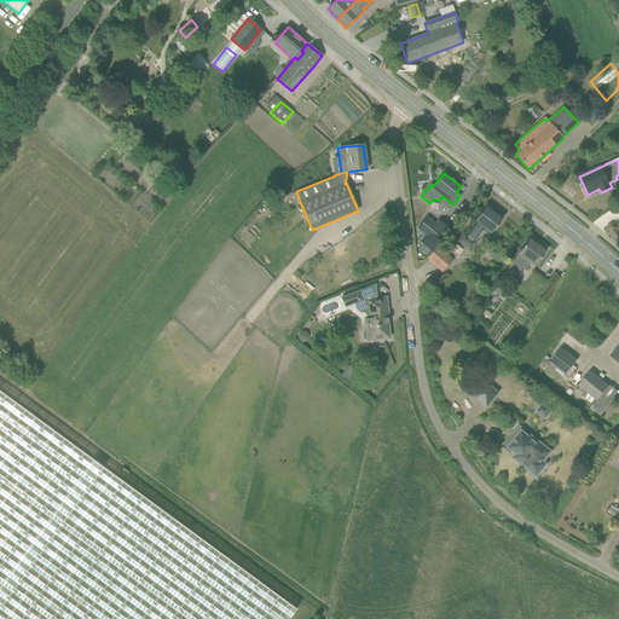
[(284,200),(277,190),(271,195),(278,204),(284,200)]
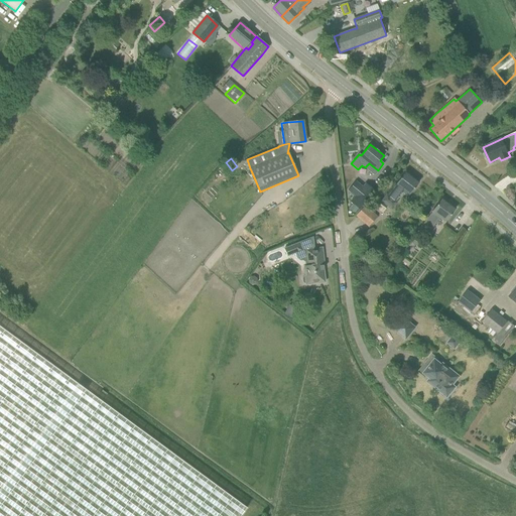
[(247,159),(243,161),(247,171),(251,170),(250,168),(247,159)]
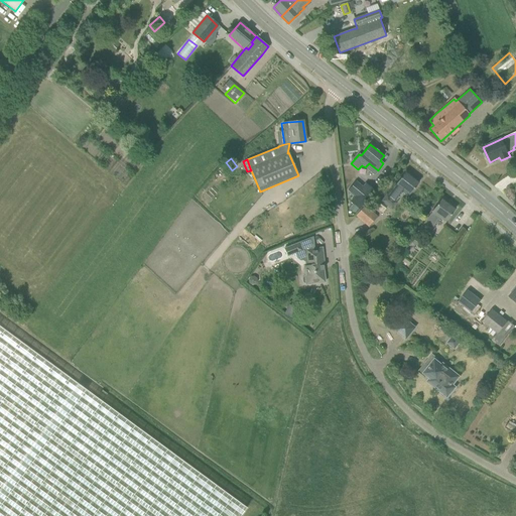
[(412,189),(419,181),(405,171),(399,179),(387,195),(382,201),(382,202),(391,210),(397,203),(396,202),(404,191),(408,196),(412,189)]
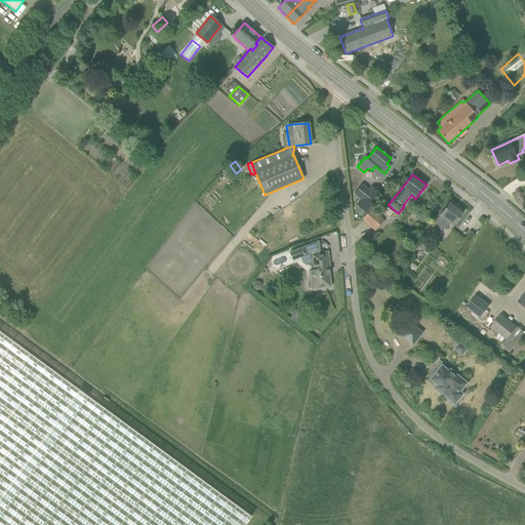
[(362,207),(365,210),(367,212),(381,195),(371,187),(368,191),(361,185),(354,194),(361,199),(358,203),(361,206),(362,207)]
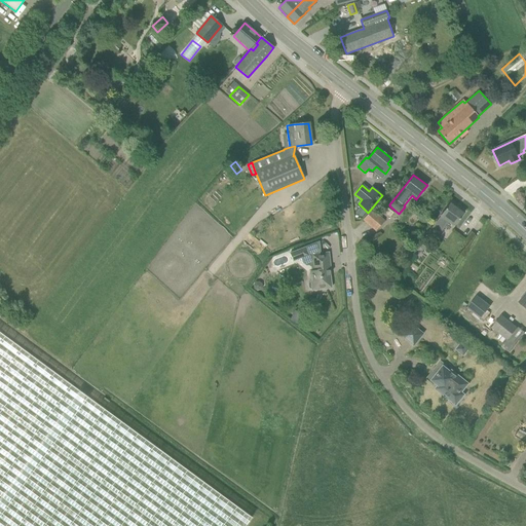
[(454,225),(458,221),(464,213),(450,201),(441,215),(443,216),(430,231),(438,237),(450,222),(454,225)]
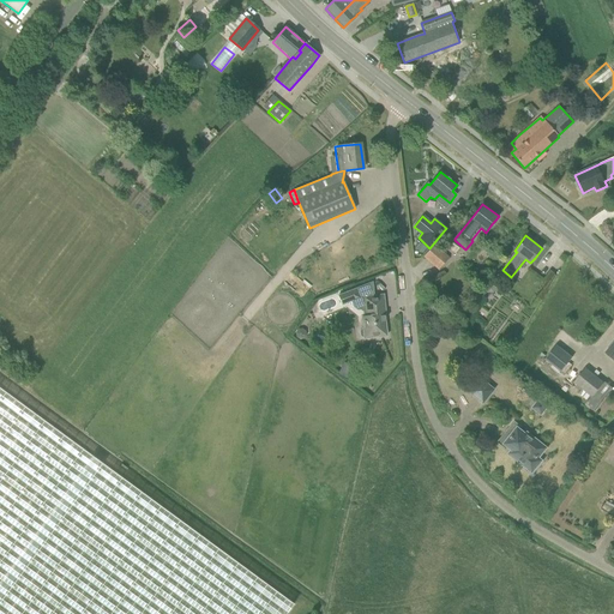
[(422,241),(415,248),(421,253),(427,246),(423,242),(422,241)]
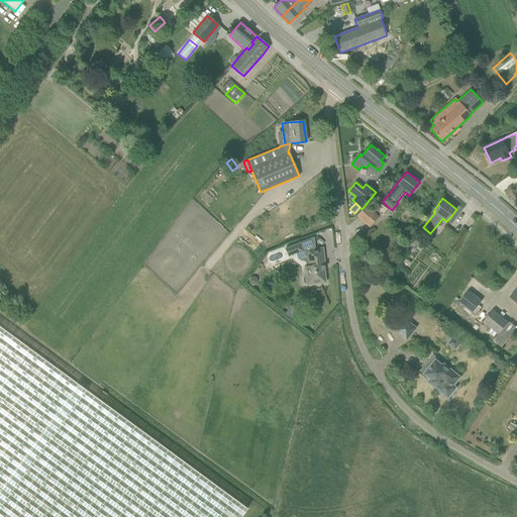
[(369,226),(376,218),(377,217),(365,207),(356,216),(369,226)]
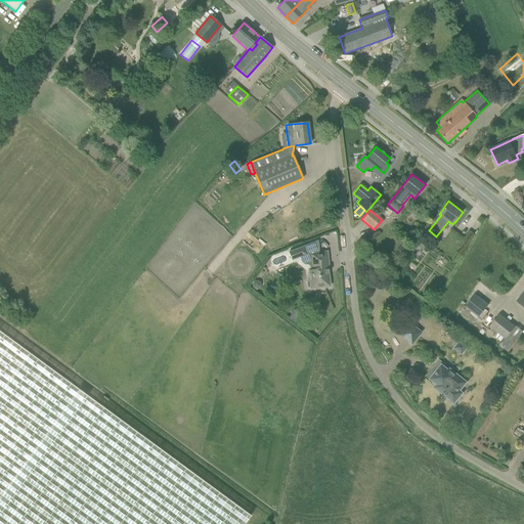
[(302,244),(287,250),(288,253),(291,260),(298,258),(306,255),(309,253),(311,267),(311,269),(308,269),(309,280),(307,282),(307,288),(310,289),(330,287),(328,268),(329,268),(326,252),(321,252),(319,253),(318,241),(304,247),(302,244)]
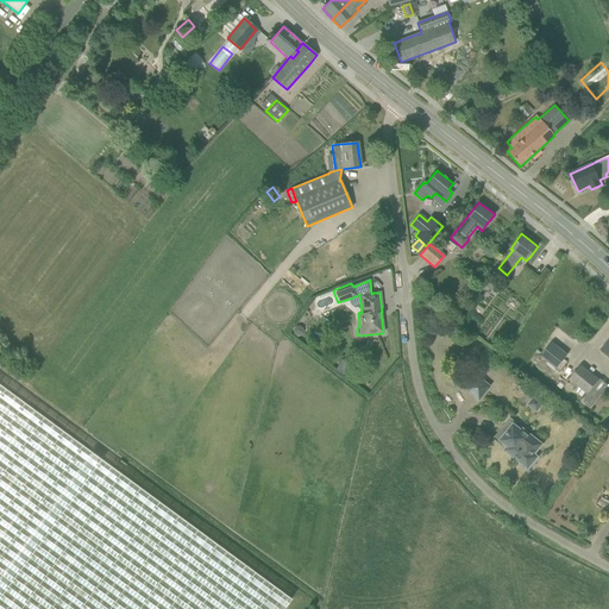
[(489,281),(485,287),(493,292),(497,286),(489,281)]
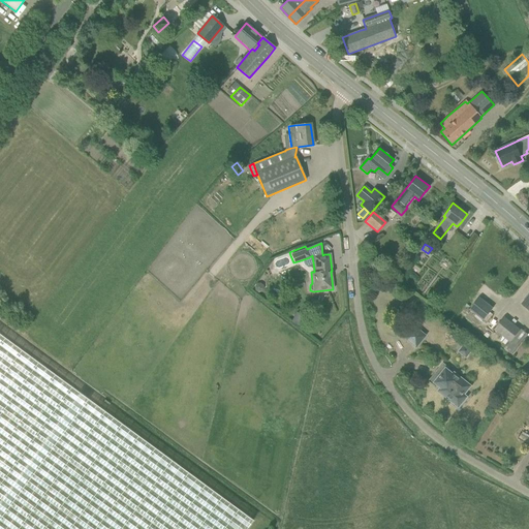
[(494,307),(480,297),(470,309),(484,320),(494,307)]
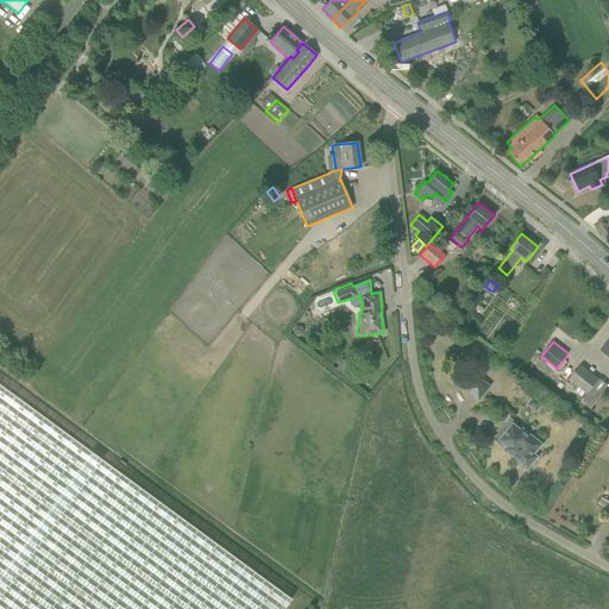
[(349,364),(341,359),(336,370),(343,375),(349,364)]
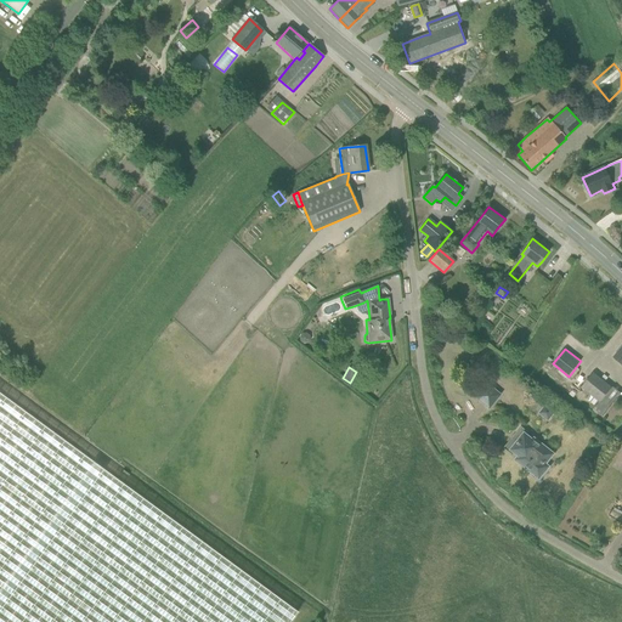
[(581,388),(600,402),(612,388),(593,372),(581,388)]
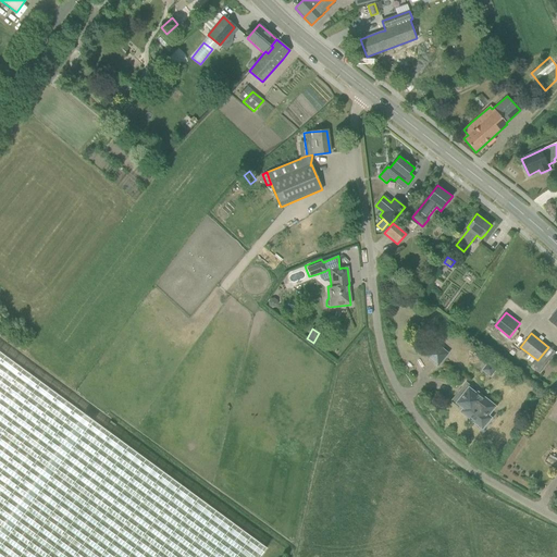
[(425,357),(435,364),(435,366),(437,368),(448,354),(435,342),(423,356),(425,358),(425,357)]
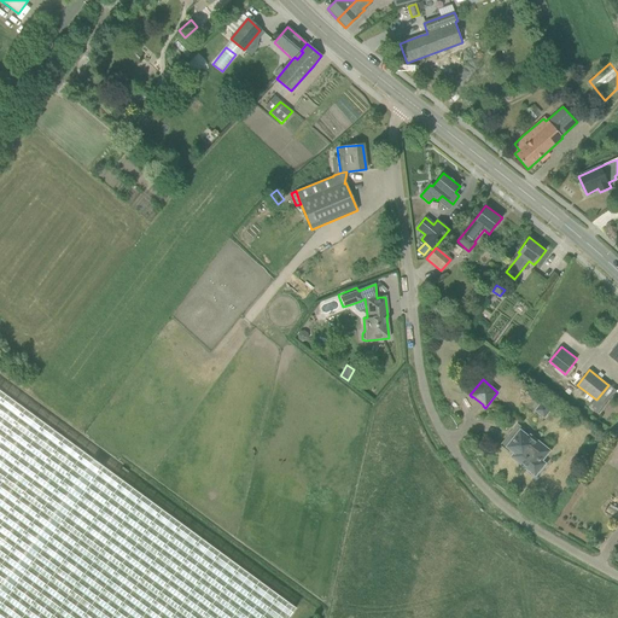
[(0,390),(0,617),(287,617),(296,607),(0,390)]
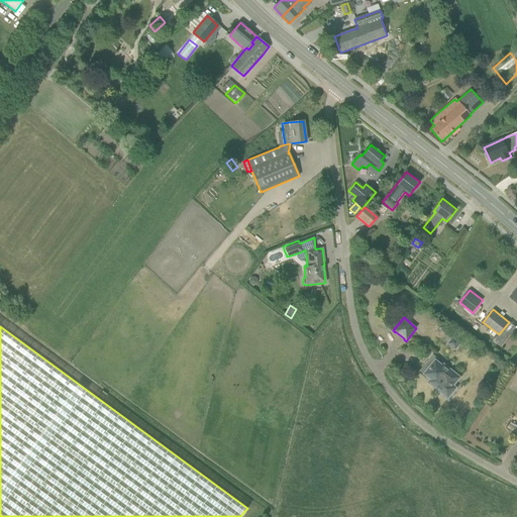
[(462,341),(454,334),(447,343),(456,349),(462,341)]
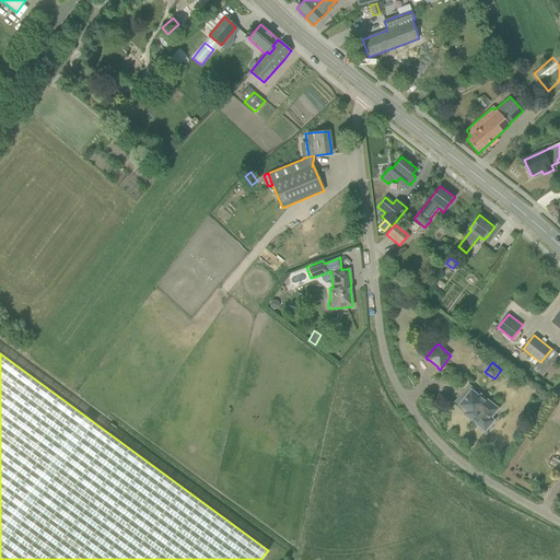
[(489,420),(496,412),(499,408),(481,394),(479,396),(475,393),(477,389),(469,383),(459,395),(453,404),(461,409),(462,407),(468,411),(465,415),(480,427),(487,419),(489,420)]
